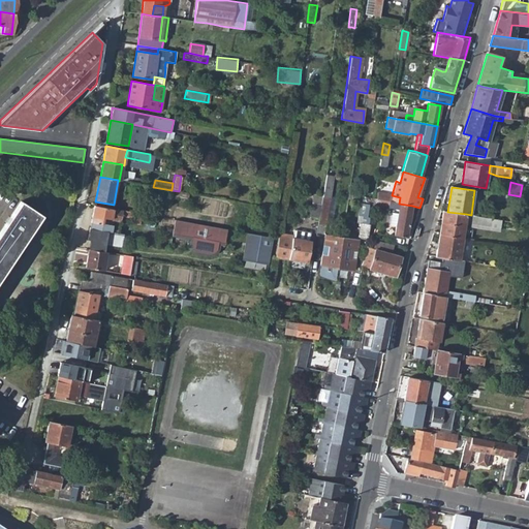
[(508,194),(478,189),(478,197),(514,203),(515,195),(508,194)]
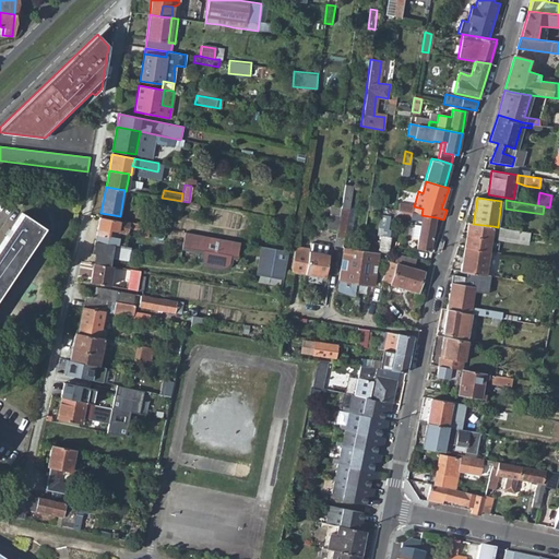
[(337,230),(336,237),(345,239),(351,204),(343,202),(340,216),(337,230)]
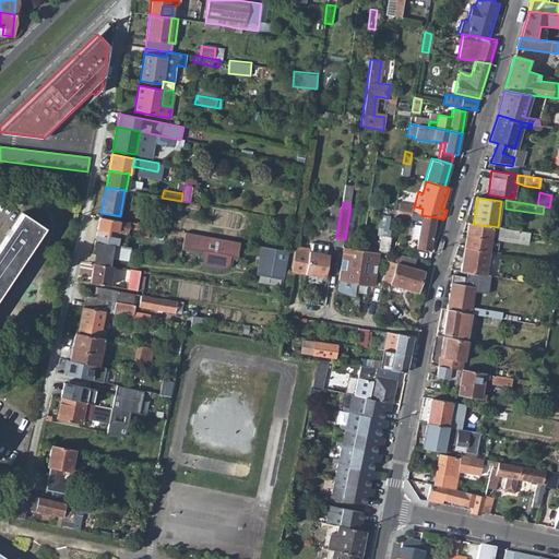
[(397,206),(397,211),(421,215),(423,209),(414,206),(399,204),(397,206)]
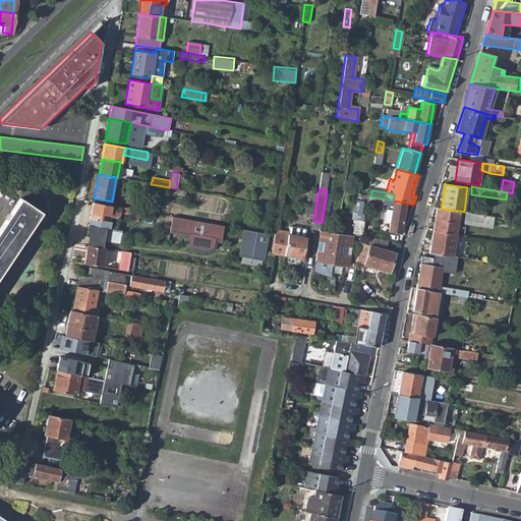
[(366,198),(365,206),(371,207),(371,201),(388,205),(392,206),(393,200),(370,196),(367,196),(366,198)]
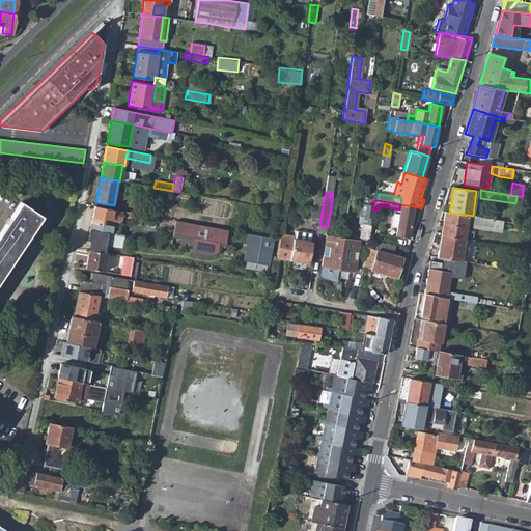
[(0,277),(43,217),(21,202),(0,231),(0,277)]
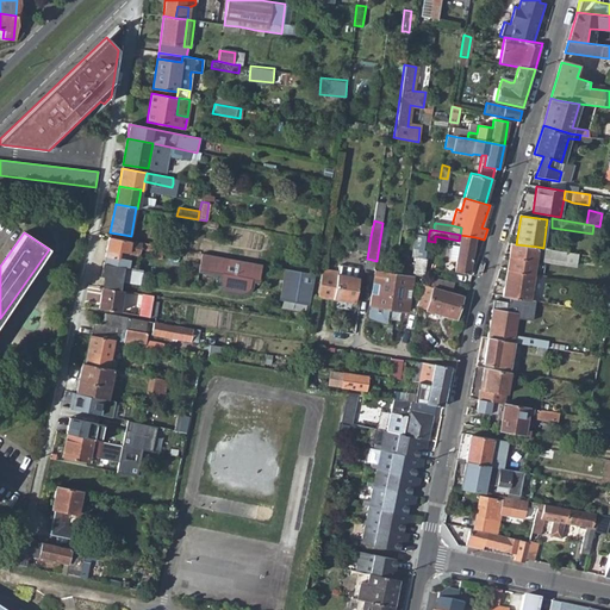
[(360,235),(358,249),(368,251),(371,236),(360,235)]
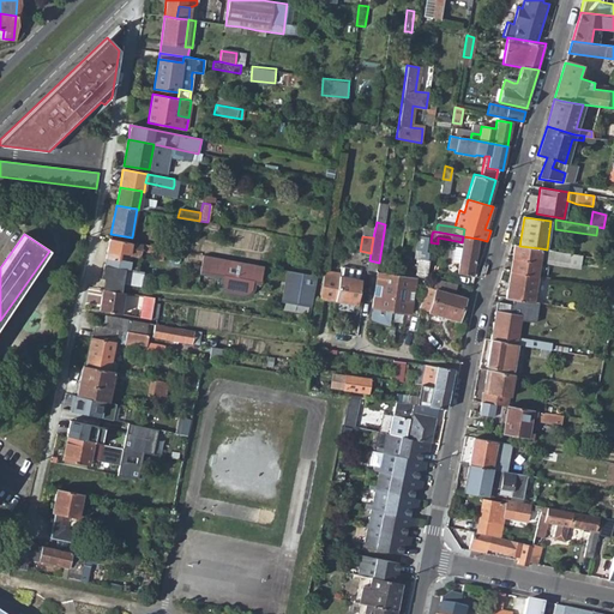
[(461,250),(457,274),(471,276),(479,239),(463,236),(462,242),(461,250)]
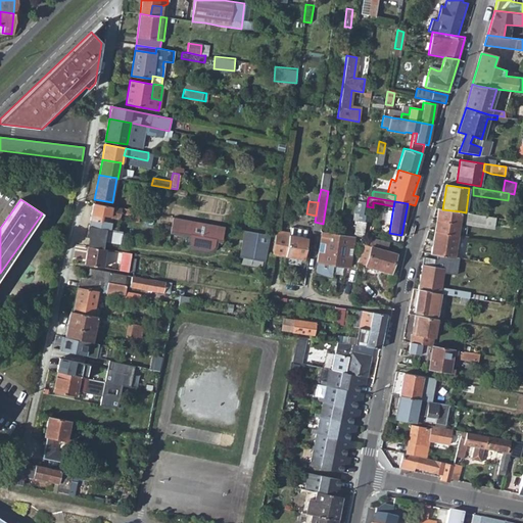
[(355,202),(354,210),(358,210),(363,211),(364,203),(355,202)]
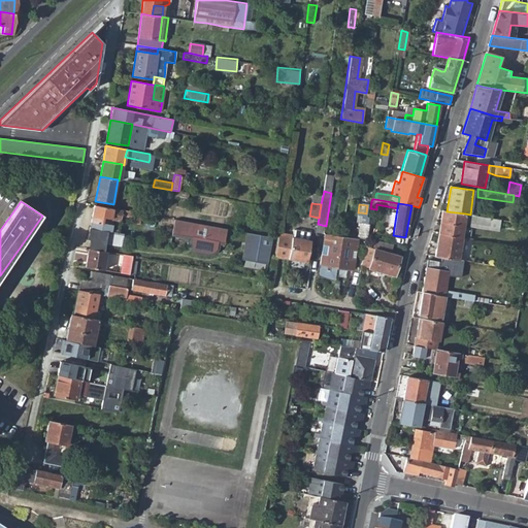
[(93,205),(90,221),(104,224),(118,226),(120,216),(129,217),(128,222),(139,224),(140,213),(93,205)]
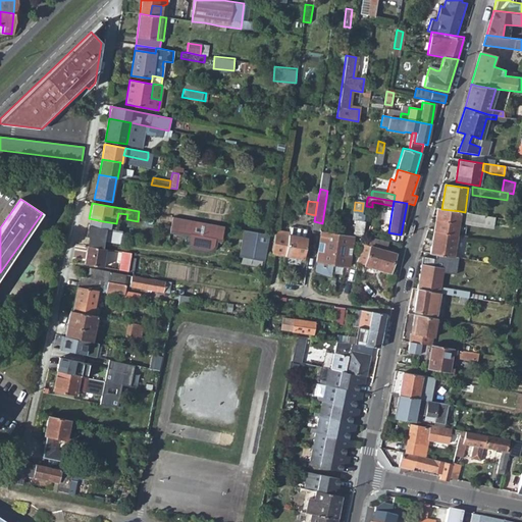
[(437,208),(430,253),(454,257),(460,211),(441,209),(437,208)]
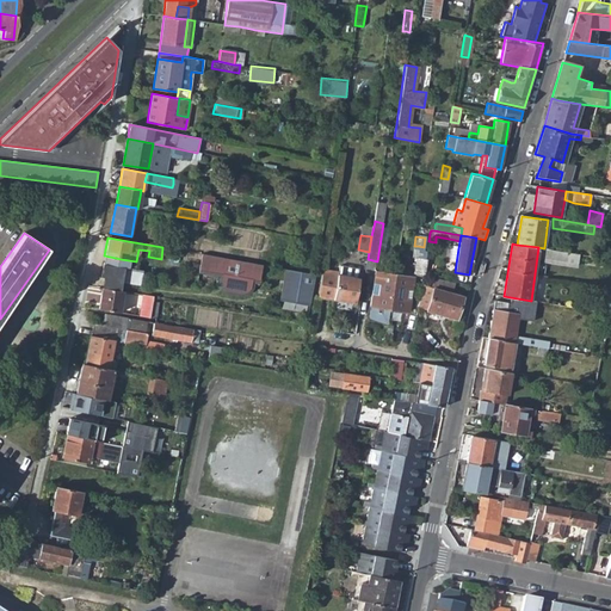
[(566,244),(565,252),(579,254),(580,245),(566,244)]
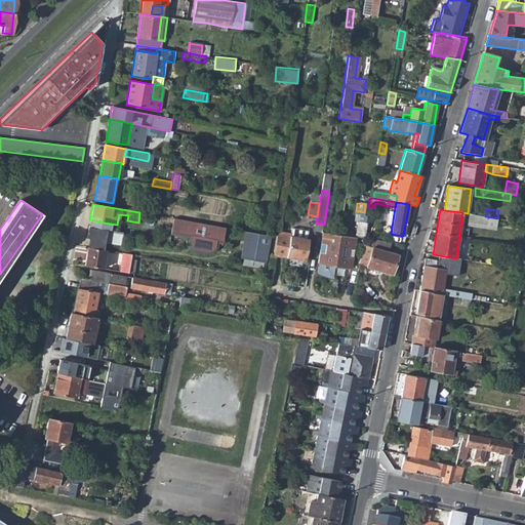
[(358,223),(356,237),(364,238),(366,224),(365,224),(366,215),(364,215),(364,212),(359,211),(357,223),(358,223)]
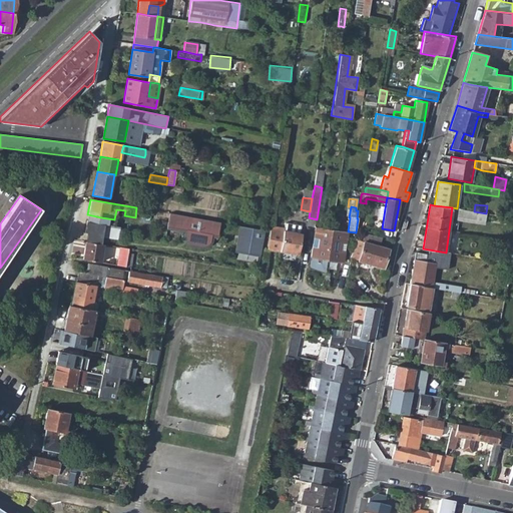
[(457,208),(456,216),(485,220),(486,213),(474,211),(457,208)]
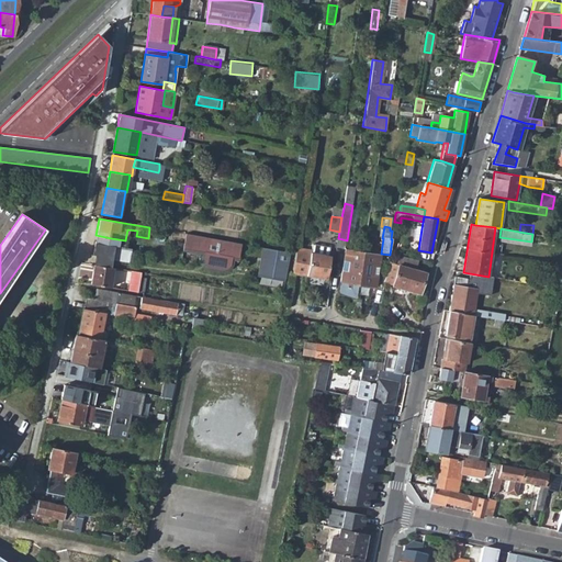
[(184,234),(181,248),(204,253),(204,262),(206,266),(210,268),(223,269),(228,266),(231,257),(237,258),(239,244),(184,234)]
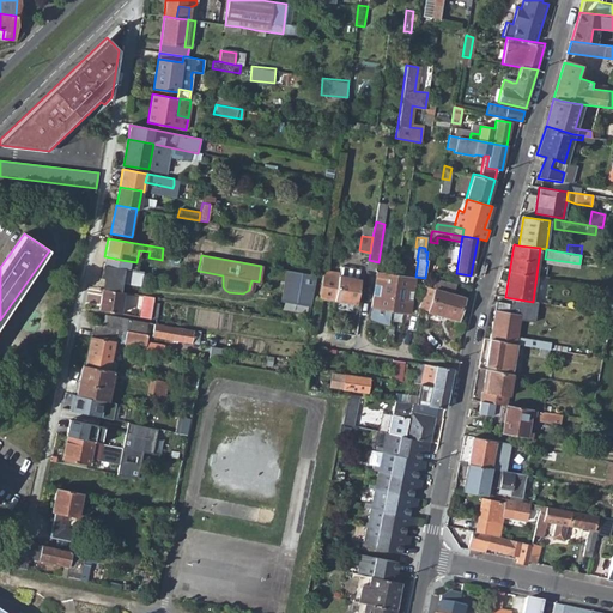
[(104,256),(103,263),(120,267),(121,260),(104,256)]
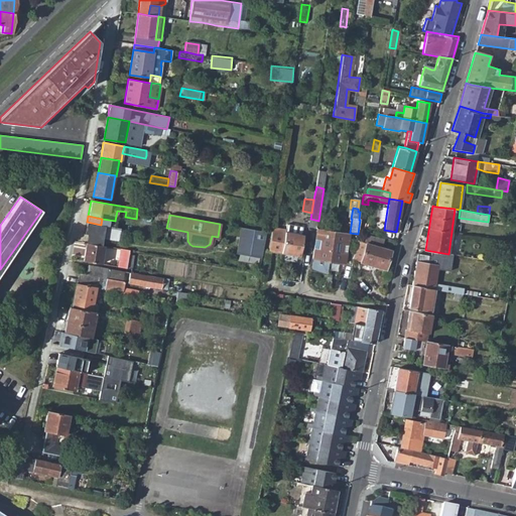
[(87,222),(85,234),(88,234),(87,243),(100,245),(102,237),(118,239),(120,229),(101,225),(87,222)]
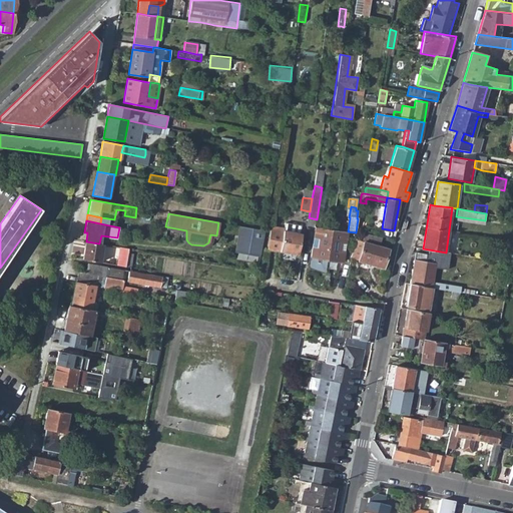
[(238,225),(235,250),(260,254),(264,230),(238,225)]
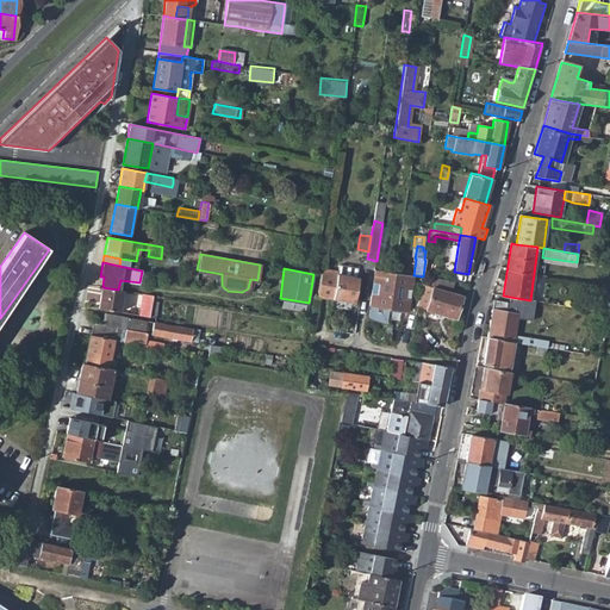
[(372,294),(369,305),(388,309),(393,275),(375,273),(373,284),(379,285),(377,296),(372,294)]
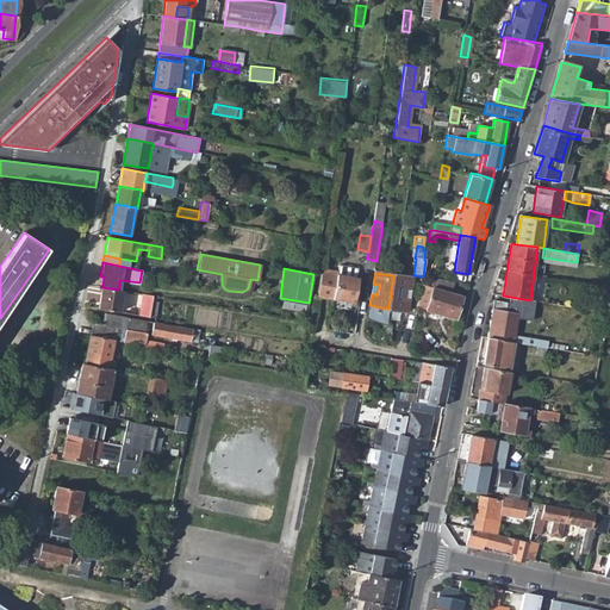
[(337,274),(332,299),(354,303),(359,278),(356,278),(348,275),(337,274)]
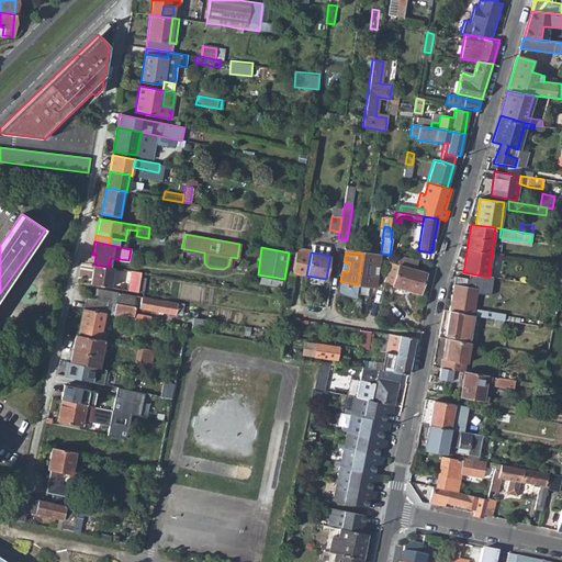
[(362,254),(358,284),(374,288),(377,277),(371,276),(373,266),(379,267),(380,256),(362,254)]
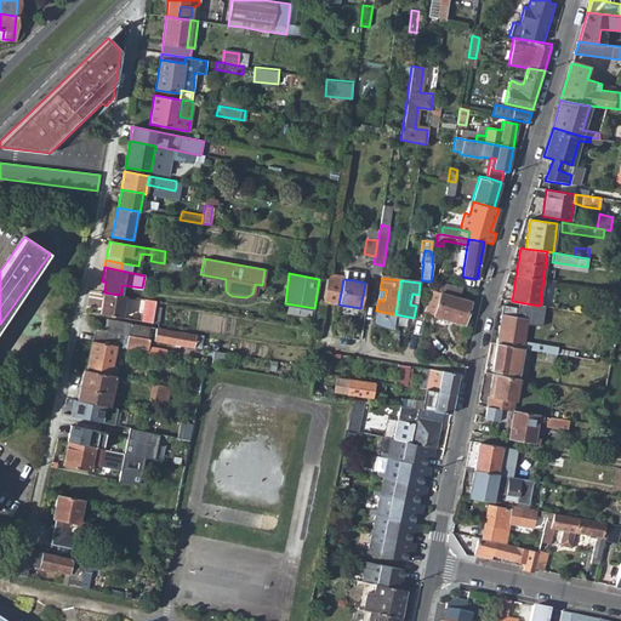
[(442,285),(439,294),(460,298),(462,291),(442,285)]
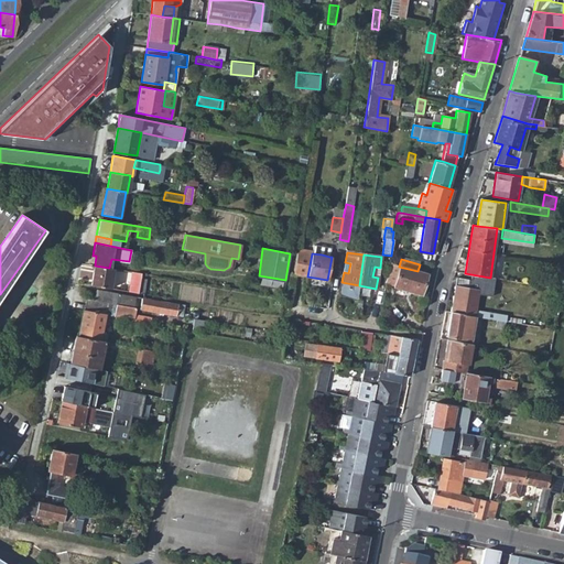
[(388,273),(387,285),(420,295),(426,273),(418,271),(399,267),(390,263),(388,273)]
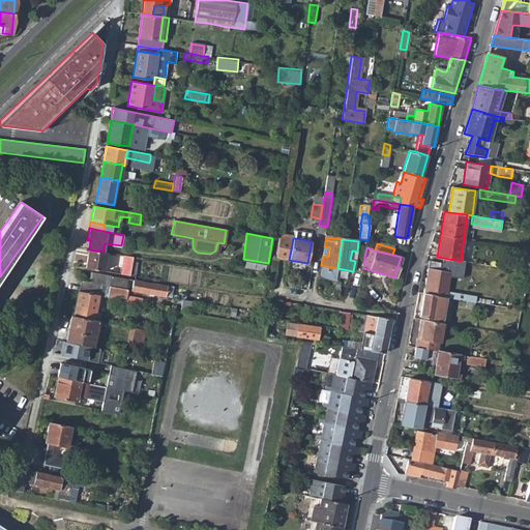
[(88,249),(85,268),(104,271),(107,253),(102,252),(89,249),(88,249)]
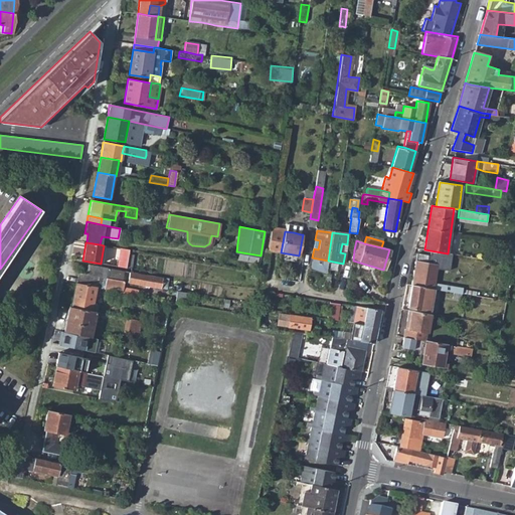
[(121,248),(118,267),(126,269),(127,259),(128,249),(121,248)]
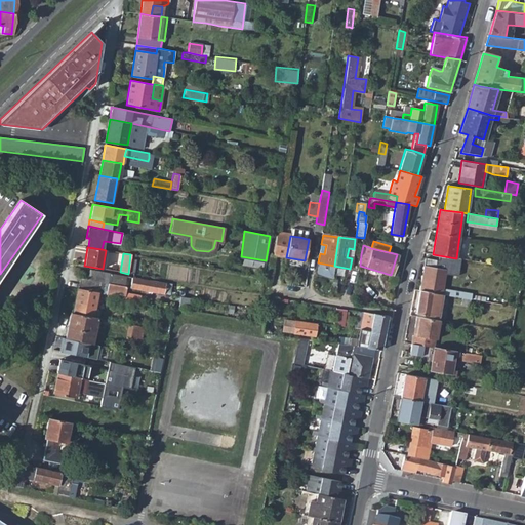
[(426,258),(420,290),(438,293),(442,294),(443,288),(447,261),(426,258)]
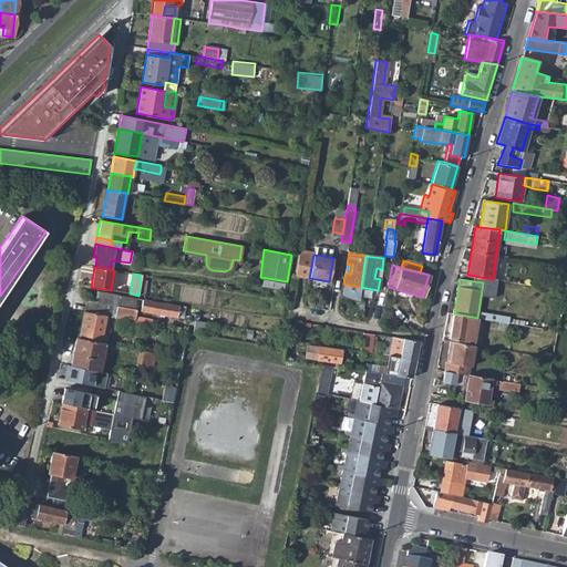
[(95,291),(93,302),(106,305),(110,306),(112,295),(95,291)]
